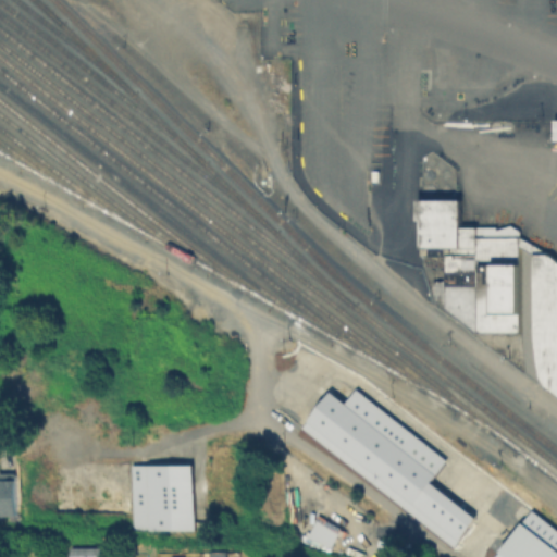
[(417,198),(459,198),(459,225),(518,225),(518,234),(518,329),(477,329),(445,306),(445,252),(475,252),(475,245),(419,245),(419,218),(417,218),(417,198)]
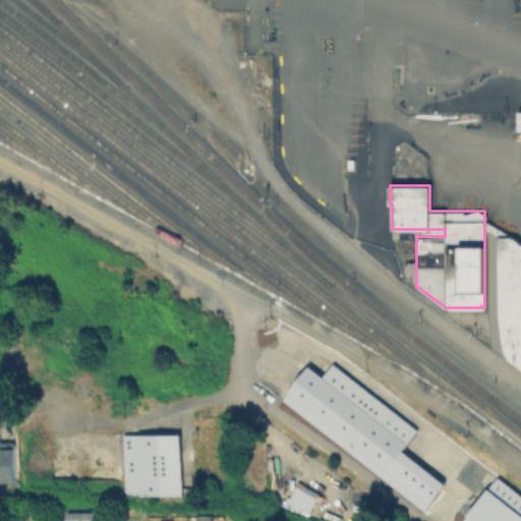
[(497,235),(512,235),(520,242),(520,367),(505,355),(501,334),(498,306),(497,235)]
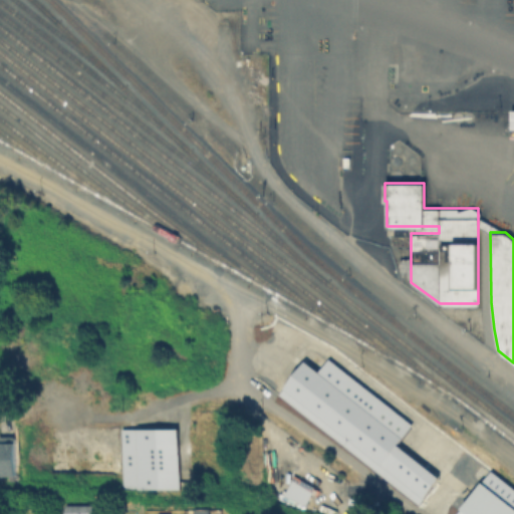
[(332,360),(416,425),(402,443),(448,478),(424,508),(282,399),(310,362),(323,372),(332,360)]
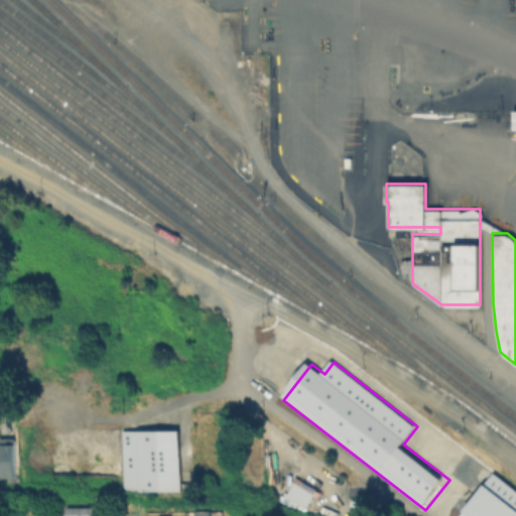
[(177,429),(177,490),(120,490),(120,429),(177,429)]
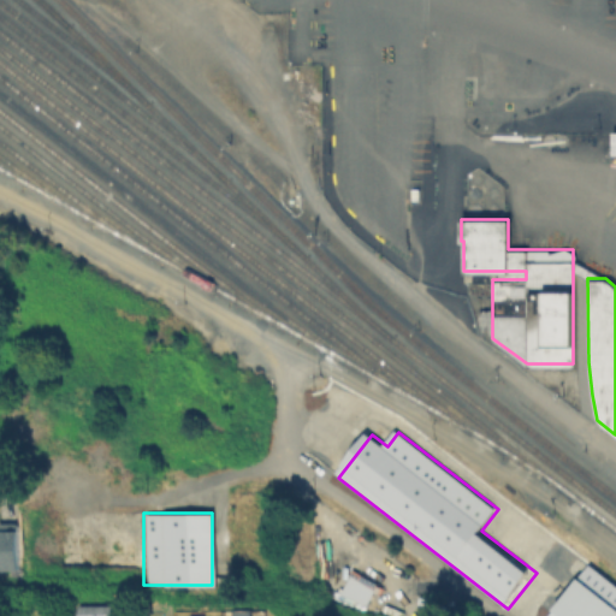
[(0,521),(5,521),(15,521),(17,521),(18,566),(10,566),(0,566),(0,521)]
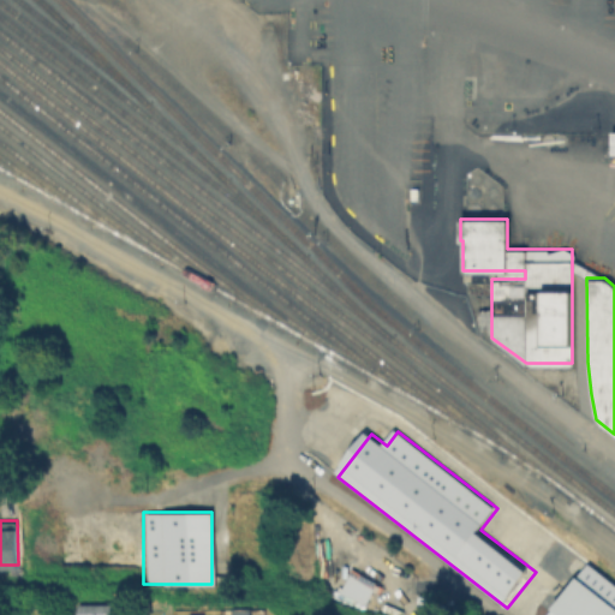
[(566,569),(559,579),(539,563),(547,554),(566,569)]
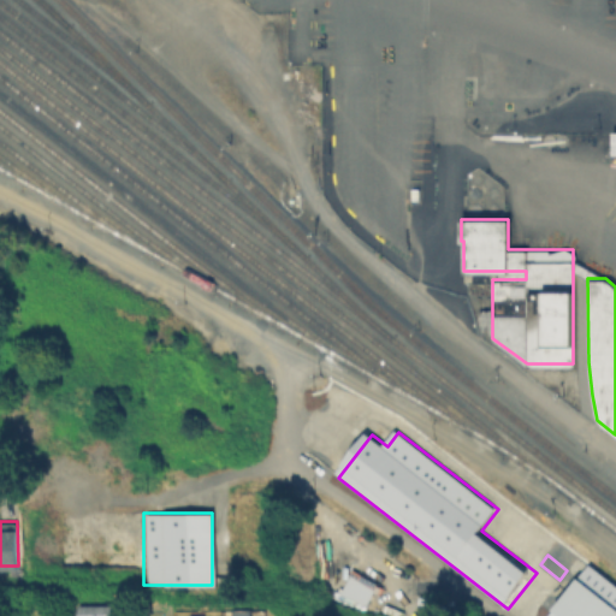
[(615,586),(615,615),(554,615),(590,567),(615,586)]
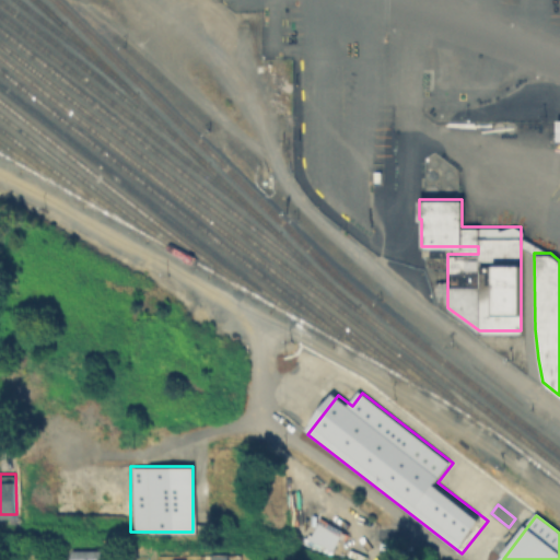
[(107,548),(107,559),(72,559),(72,549),(107,548)]
